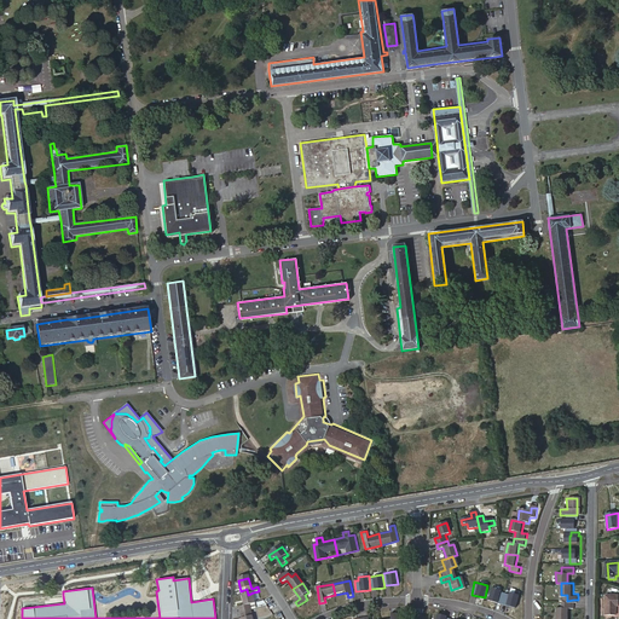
[(491,588),(489,601),(516,606),(519,594),(491,588)]
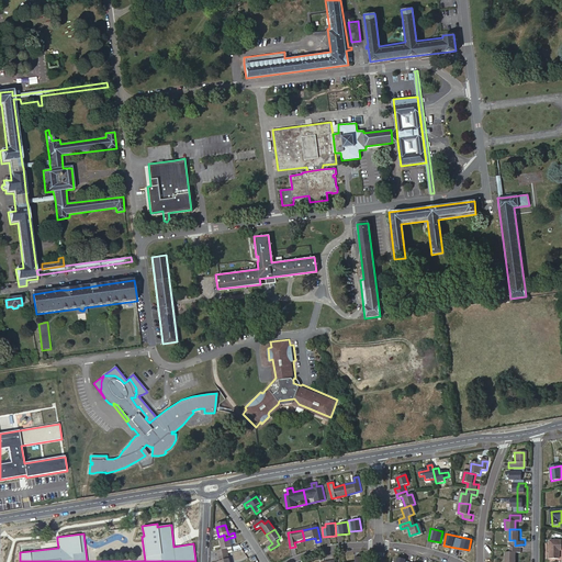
[(229,538),(225,540),(220,541),(223,552),(217,553),(218,558),(228,554),(227,550),(233,549),(229,538)]
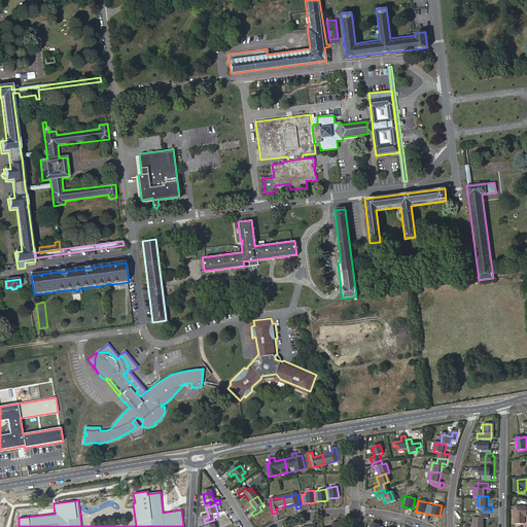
[(526,515),(526,506),(516,506),(516,524),(525,524),(525,516),(526,515)]
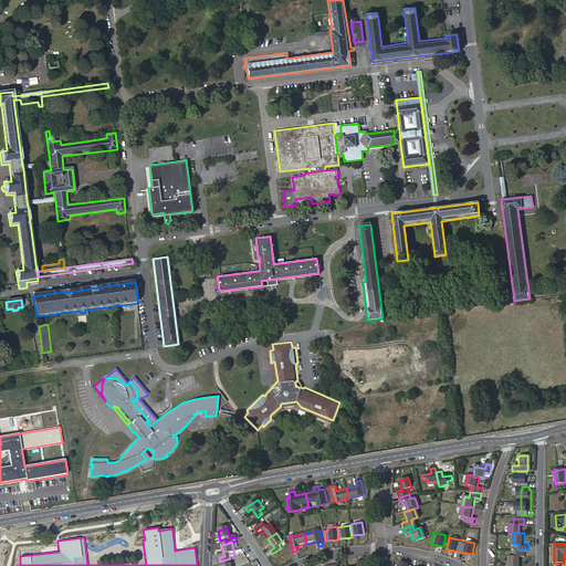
[(524,555),(524,548),(519,549),(513,549),(513,555),(507,555),(507,565),(519,565),(519,555),(524,555)]
